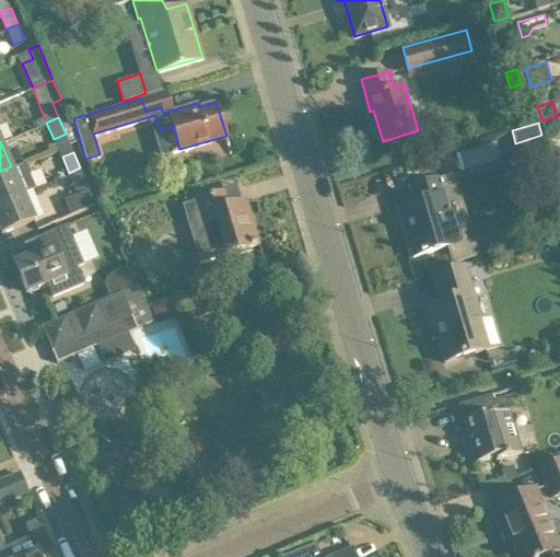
[(0,171),(0,201),(22,192),(11,166),(0,171)]
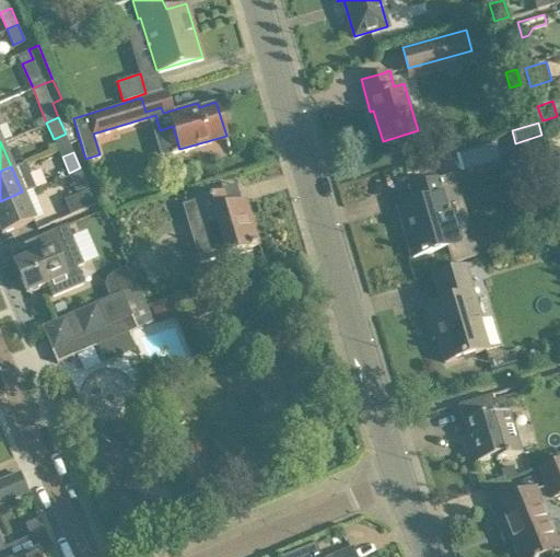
[(80,167),(69,173),(78,194),(65,198),(70,212),(94,202),(80,167)]
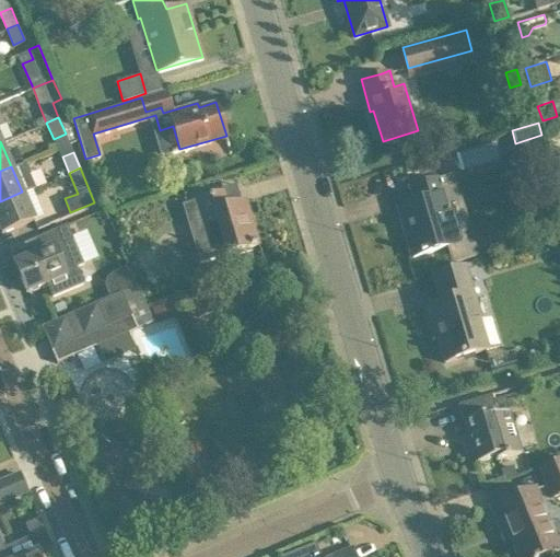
[(415,199),(398,205),(413,255),(434,248),(448,244),(453,258),(451,259),(452,262),(479,253),(478,252),(476,252),(466,219),(451,223),(436,176),(410,185),(415,199)]
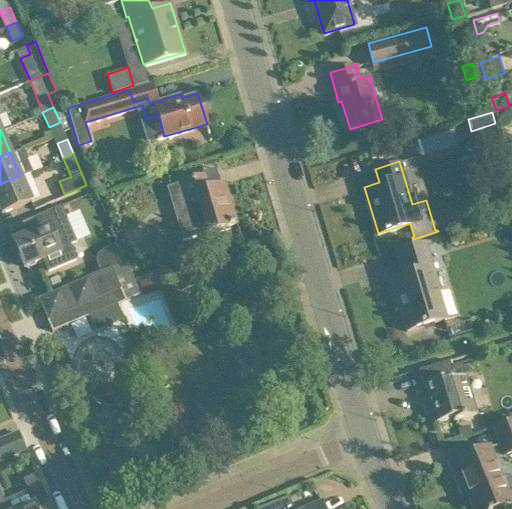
[(207,231),(217,228),(236,223),(224,181),(207,186),(203,174),(180,181),(187,205),(196,235),(207,231)]
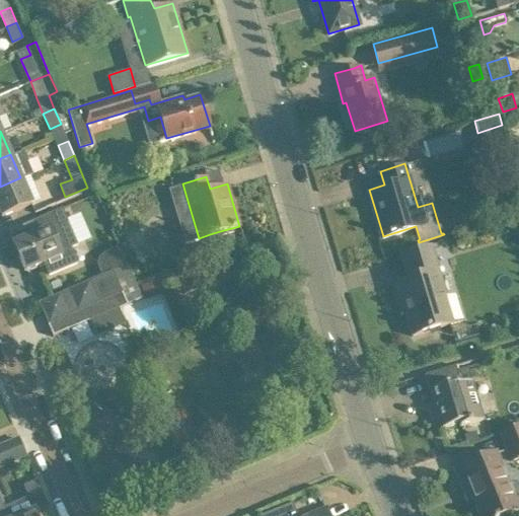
[(20,177),(0,187),(0,212),(1,215),(30,202),(20,177)]
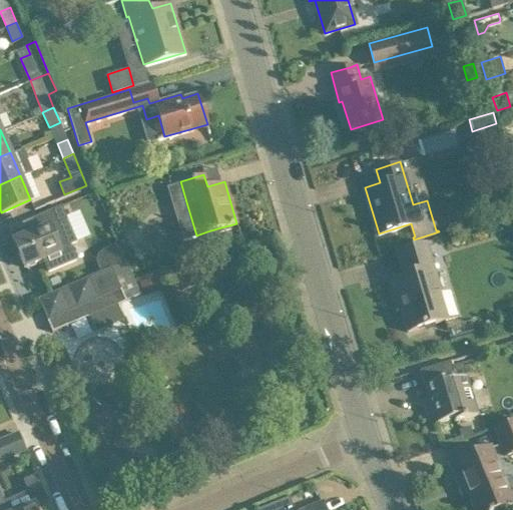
[(59,204),(32,216),(37,229),(13,240),(24,266),(43,257),(48,269),(76,257),(70,244),(60,220),(65,218),(59,204)]
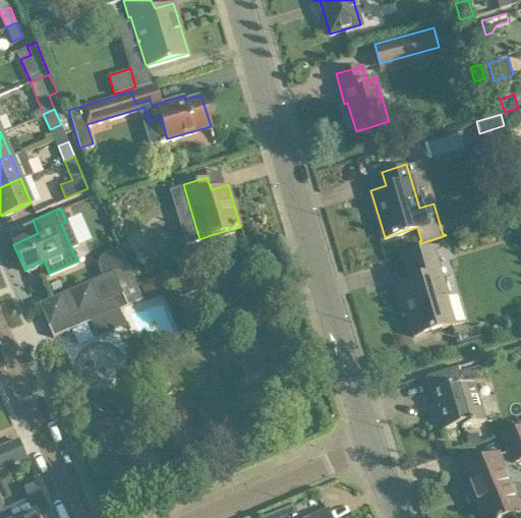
[(431,245),(421,248),(402,254),(410,279),(398,283),(414,335),(451,324),(466,319),(458,293),(447,296),(431,245)]
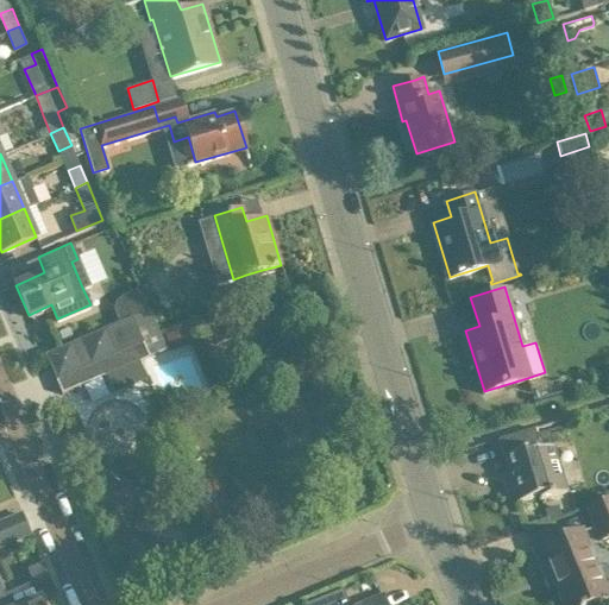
[(62,359),(49,365),(61,394),(107,372),(149,355),(138,329),(157,321),(150,307),(56,347),(62,359)]
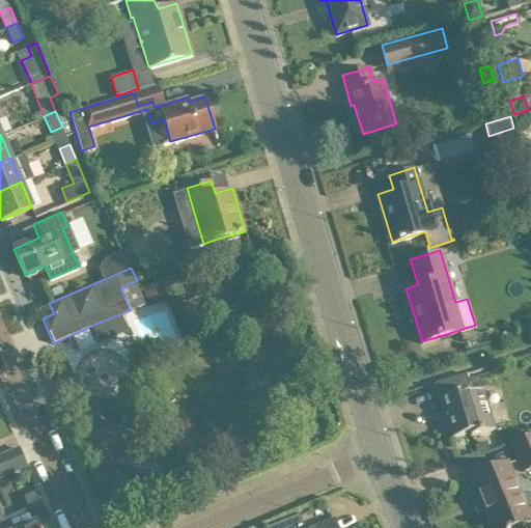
[(148,304),(167,299),(164,284),(144,289),(147,299),(148,304)]
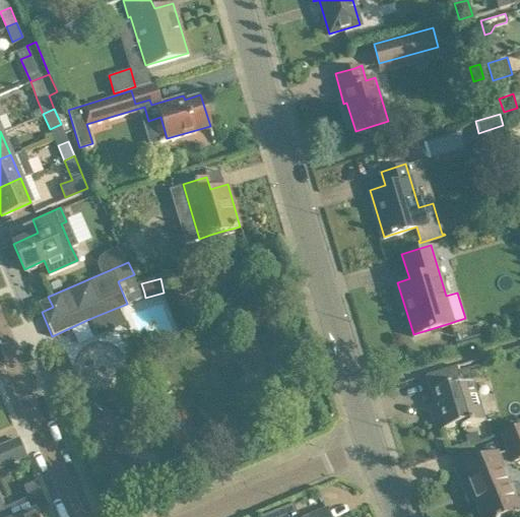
[(38,302),(42,312),(53,307),(48,297),(38,302)]
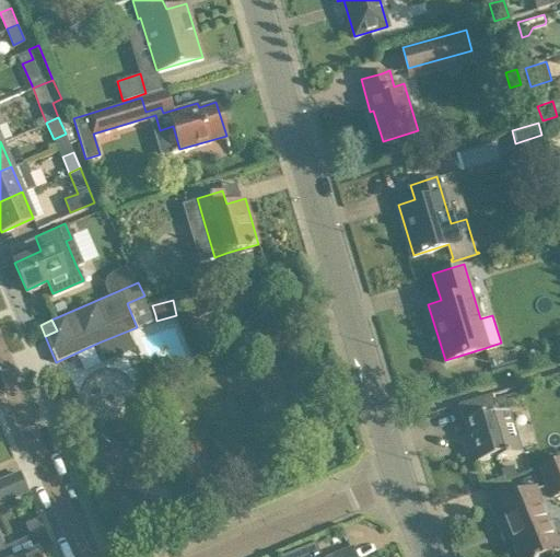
[(55,379),(65,401),(78,396),(68,373),(55,379)]
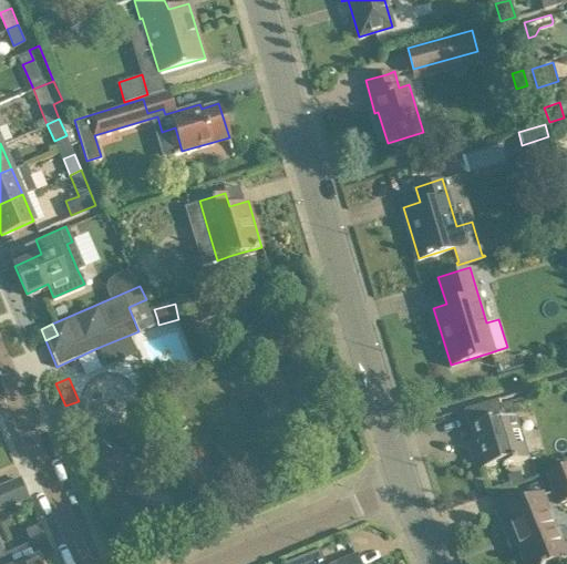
[(524,396),(512,399),(516,414),(532,410),(528,399),(526,400),(524,396)]
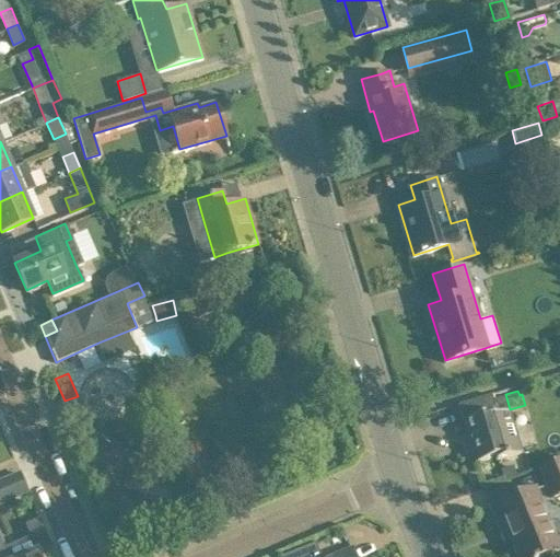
[(492,393),(457,403),(475,461),(494,455),(496,459),(523,451),(511,415),(510,409),(505,394),(493,398),(492,393)]
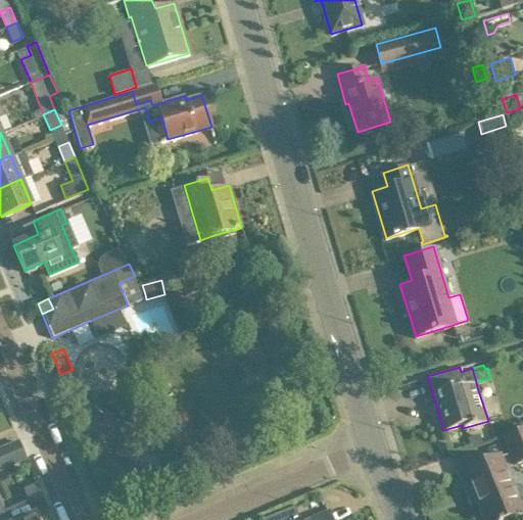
[(522,428),(505,436),(515,463),(522,459),(522,428)]
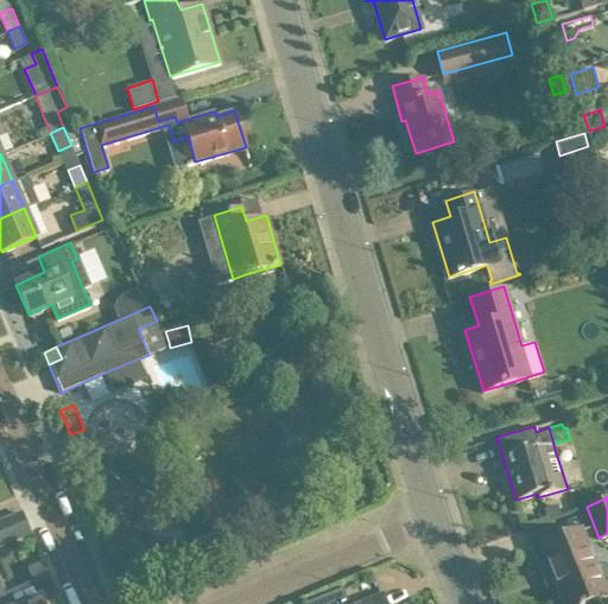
[(5,519),(0,520),(0,542),(13,538),(30,531),(21,510),(5,519)]
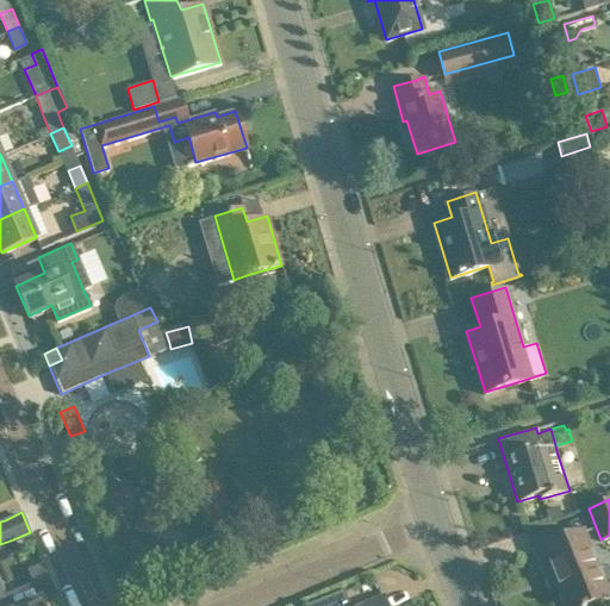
[(582,529),(556,539),(535,549),(545,570),(551,568),(566,605),(583,605),(592,603),(609,595),(582,529)]
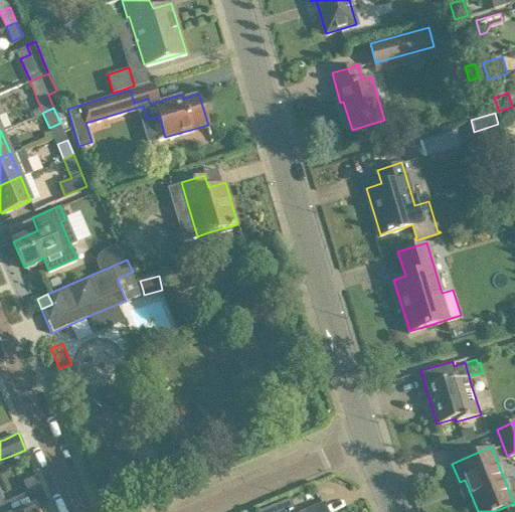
[(17,496),(3,502),(7,511),(37,511),(34,504),(28,491),(17,496)]
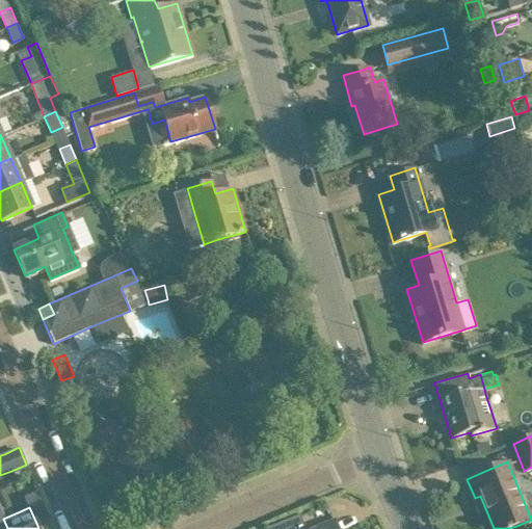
[(283,521),(286,528),(295,528),(304,526),(299,513),(283,521)]
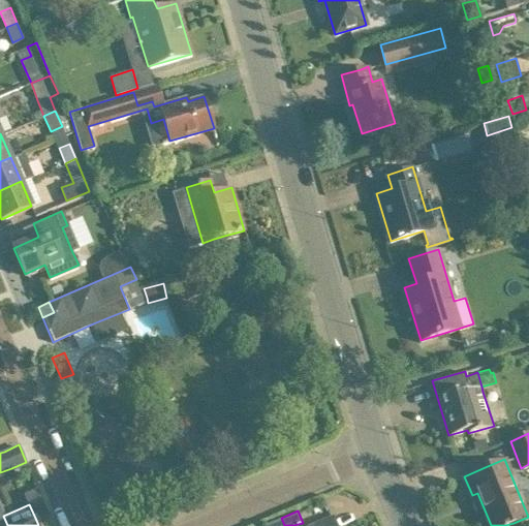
[(336,525),(332,516),(306,525),(336,525)]
